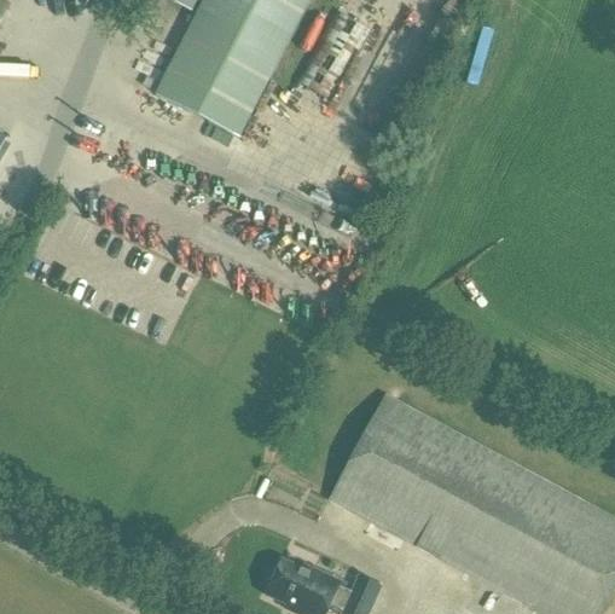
[(202,0),(158,86),(243,129),(308,0),(202,0)]
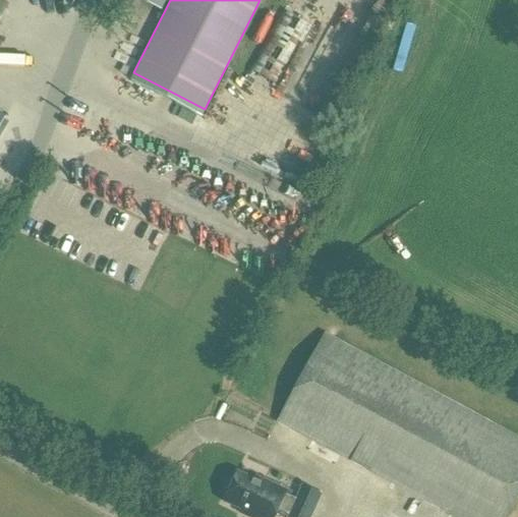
[(244,71),(267,83),(302,16),(279,4),(244,71)]
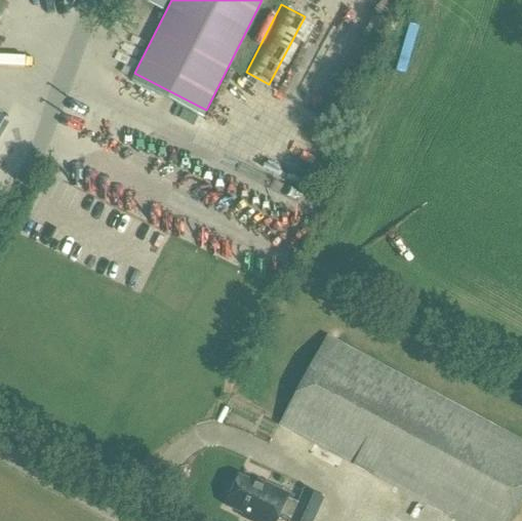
[(98,148),(110,142),(102,128),(90,135),(98,148)]
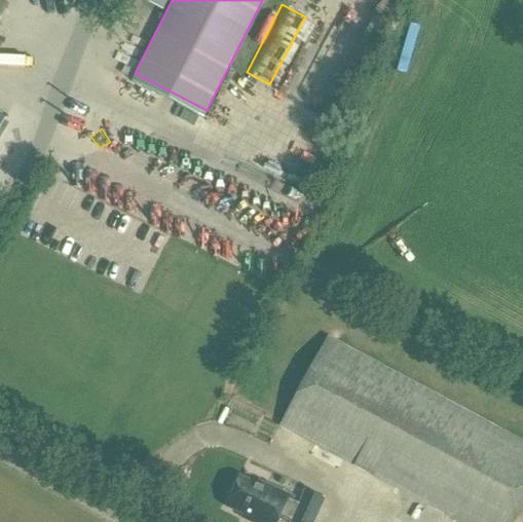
[(522,438),(328,333),(279,424),(460,521),(509,521),(522,496),(522,438)]
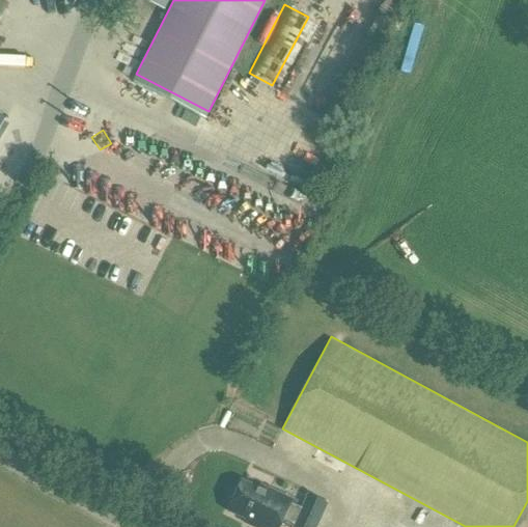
[(229,501),(225,510),(244,519),(243,521),(257,526),(280,526),(283,522),(292,525),(290,526),(314,526),(327,500),(307,491),(300,505),(290,501),(292,498),(258,483),(257,486),(241,477),(237,487),(230,489),(227,496),(229,501)]
